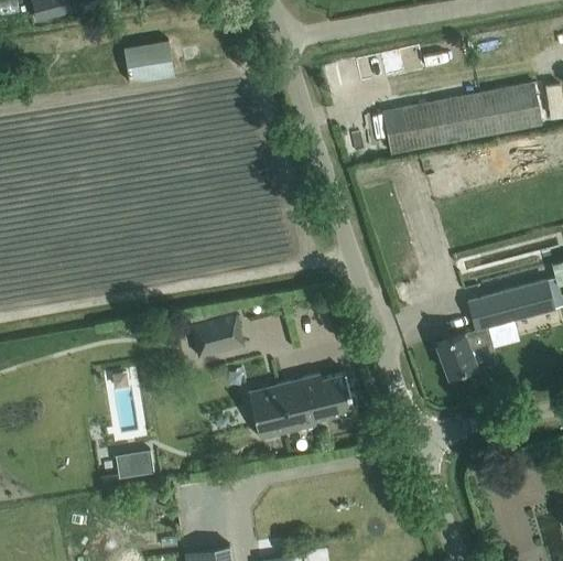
[(69,0),(51,0),(55,18),(74,13),(69,0)]
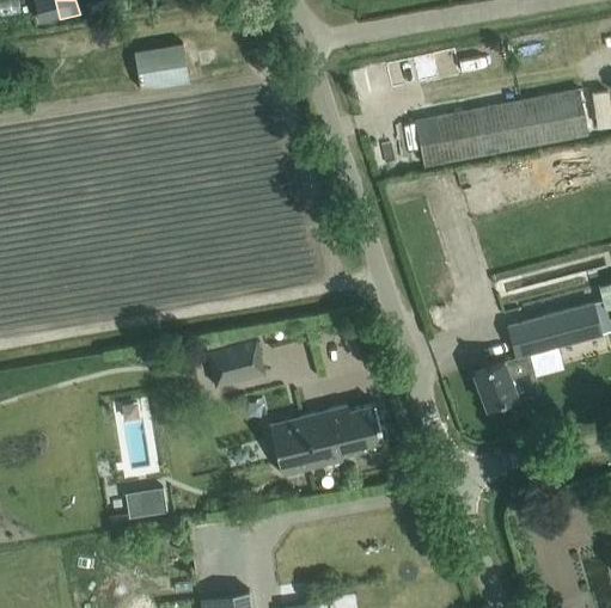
[(97,0),(80,0),(84,12),(99,8),(97,0)]
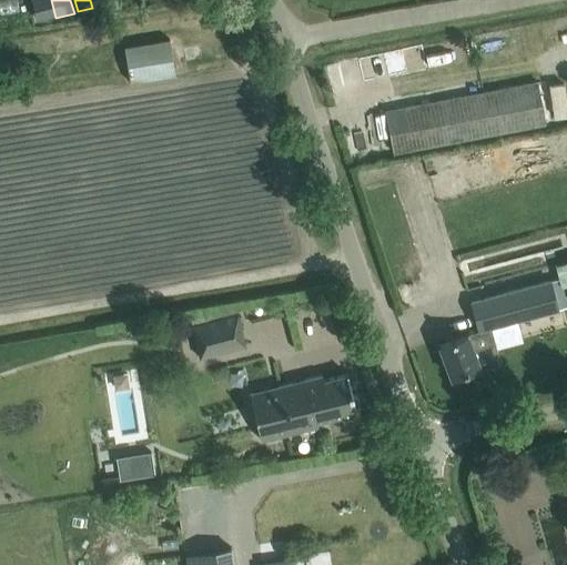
[(170,42),(124,50),(130,86),(175,79),(170,42)]
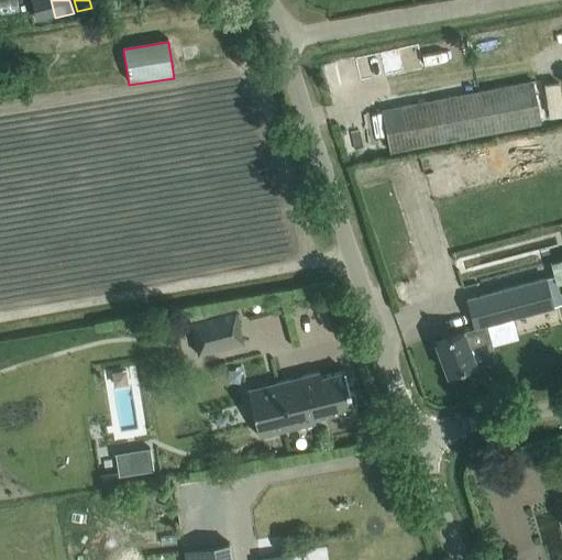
[(398,52),(382,56),(386,78),(404,74),(398,52)]
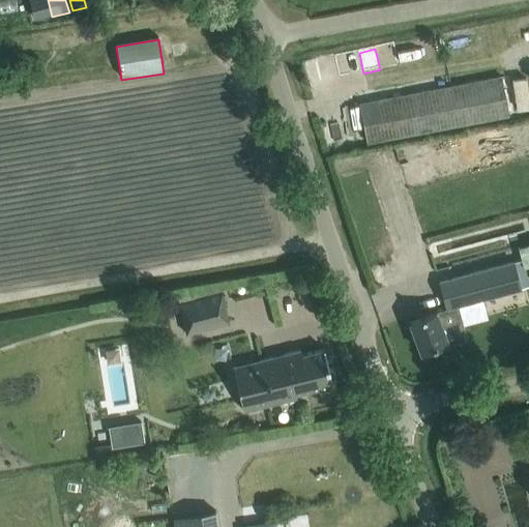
[(509,118),(502,79),(360,107),(368,145),(509,118)]
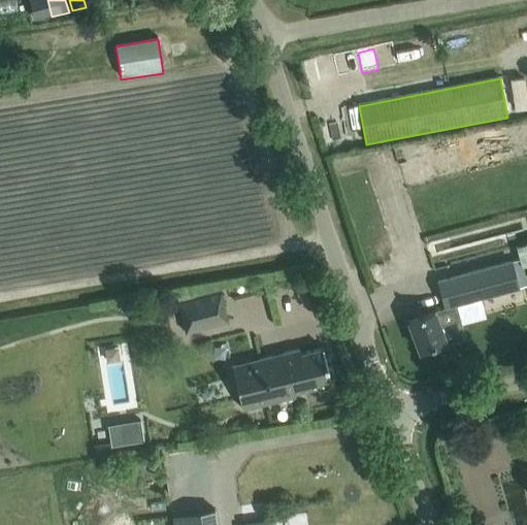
[(435,315),(435,314),(424,318),(423,318),(420,319),(420,320),(408,324),(420,353),(431,349),(432,353),(462,342),(456,327),(459,326),(454,307),(519,290),(512,264),(438,283),(446,309),(447,309),(448,312),(435,315)]
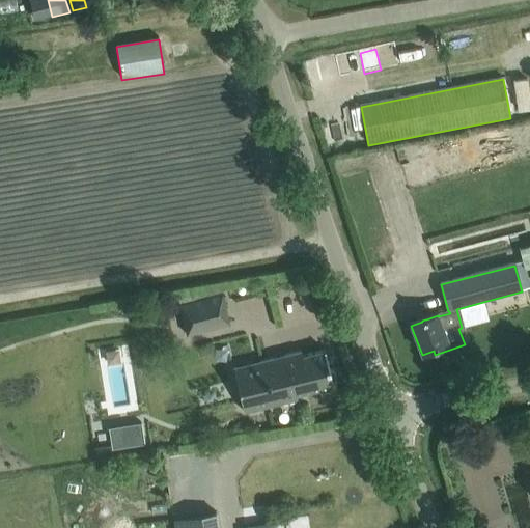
[(179,306),(187,337),(221,329),(217,314),(226,312),(223,296),(179,306)]
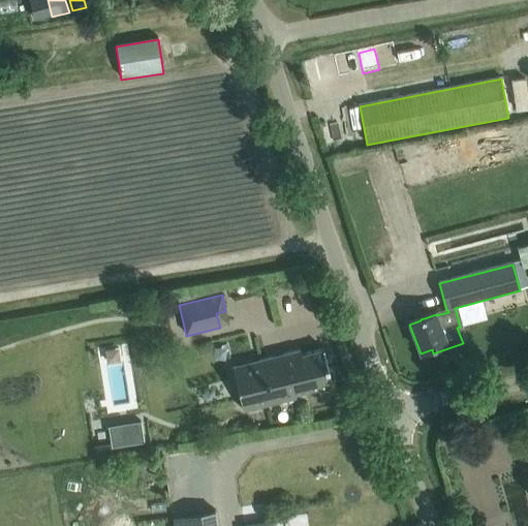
[(121,331),(104,333),(111,370),(128,367),(121,331)]
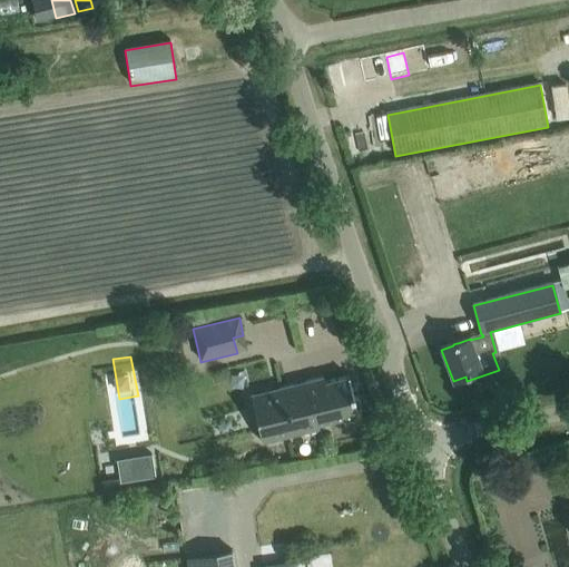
[(324,380),(251,398),(262,445),(320,430),(319,426),(359,416),(350,378),(325,384),(324,380)]
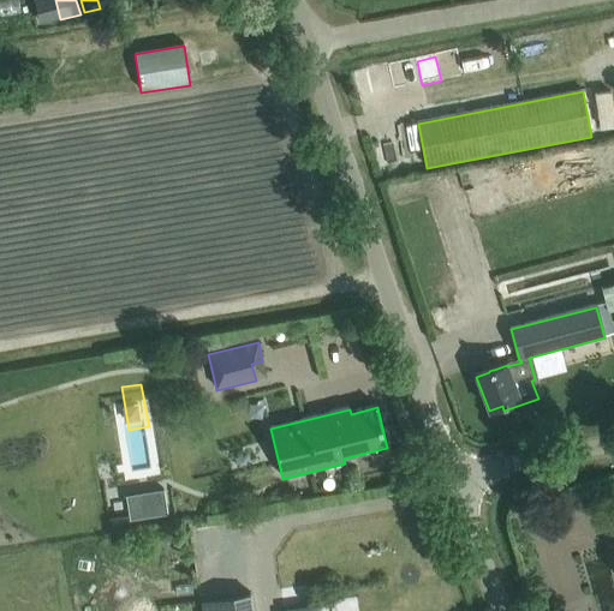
[(255,610),(252,595),(201,604),(202,610),(255,610)]
